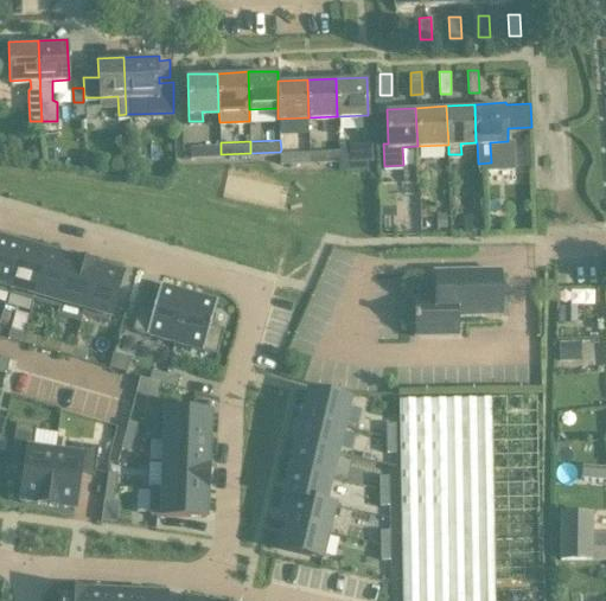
[(221,142),(190,144),(190,155),(221,154),(221,142)]
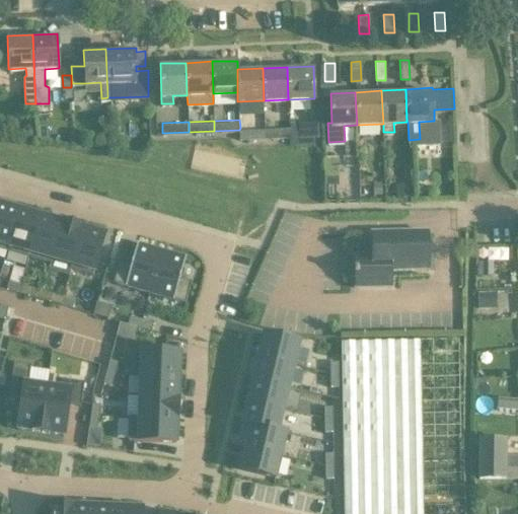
[(289,126),(265,127),(265,137),(290,136),(289,126)]
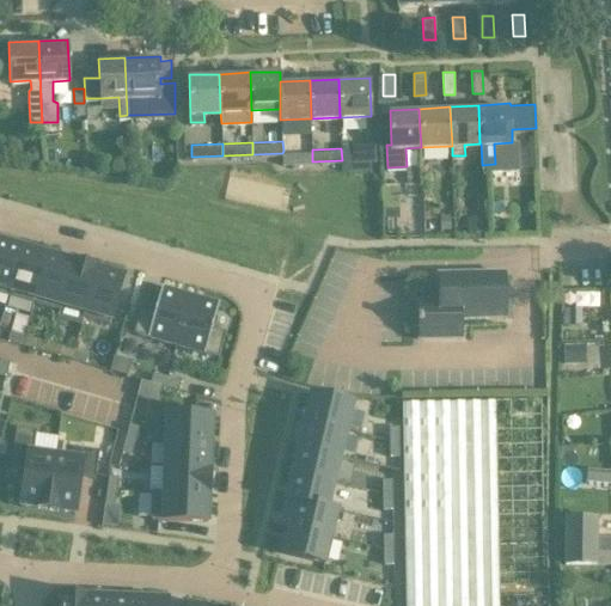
[(372,148),(341,148),(342,160),(373,160),(372,148)]
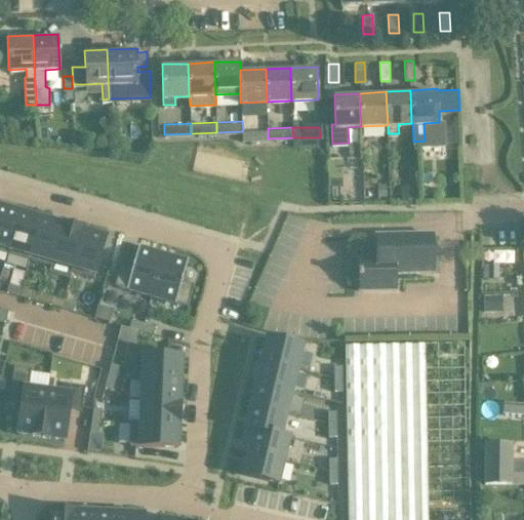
[(243,129),(242,131),(242,140),(268,138),(268,128),(243,129)]
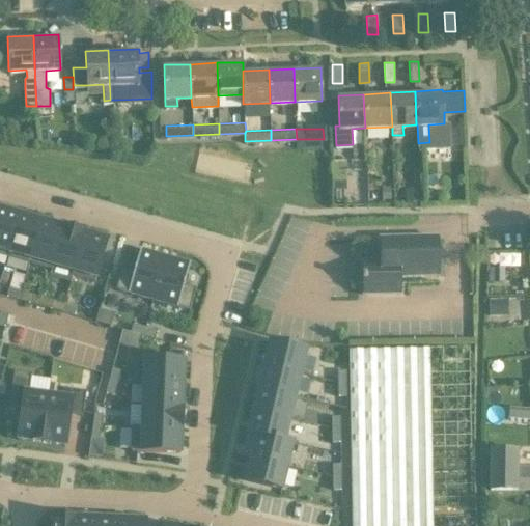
[(0,202),(0,250),(8,253),(21,209),(0,202)]
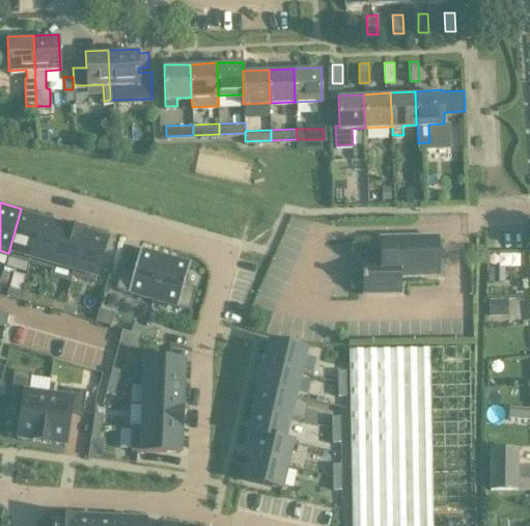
[(21,209),(8,253),(30,259),(43,215),(21,209)]
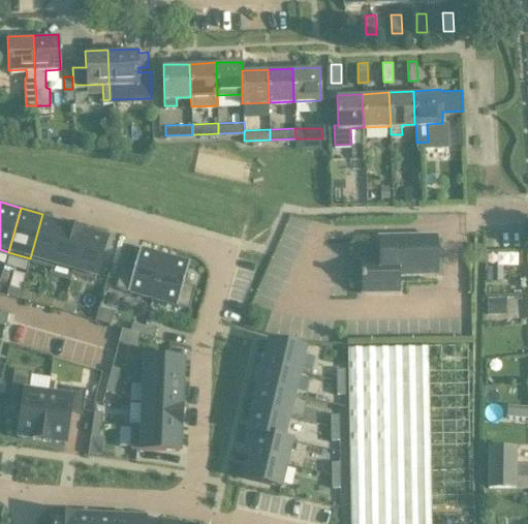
[(42,214),(30,258),(52,265),(53,259),(64,220),(42,214)]
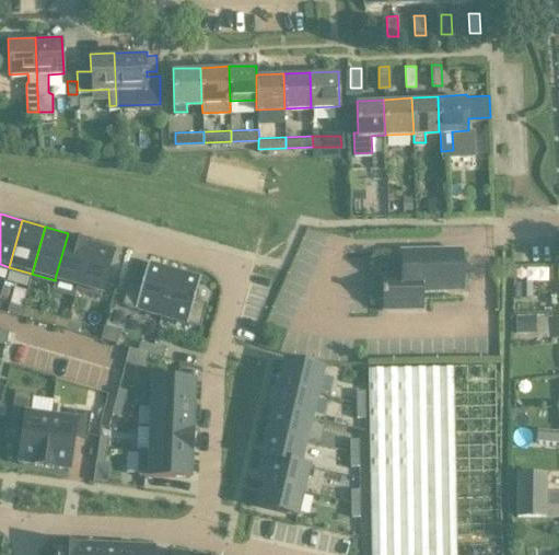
[(68,233),(56,275),(79,281),(90,240),(68,233)]
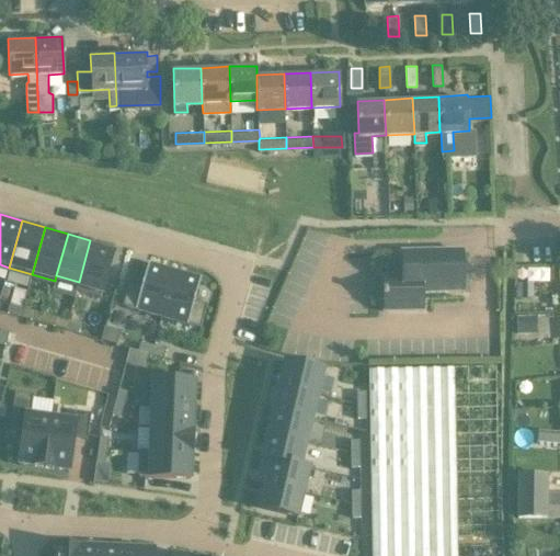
[(79,282),(78,287),(101,294),(114,248),(90,240),(79,282)]
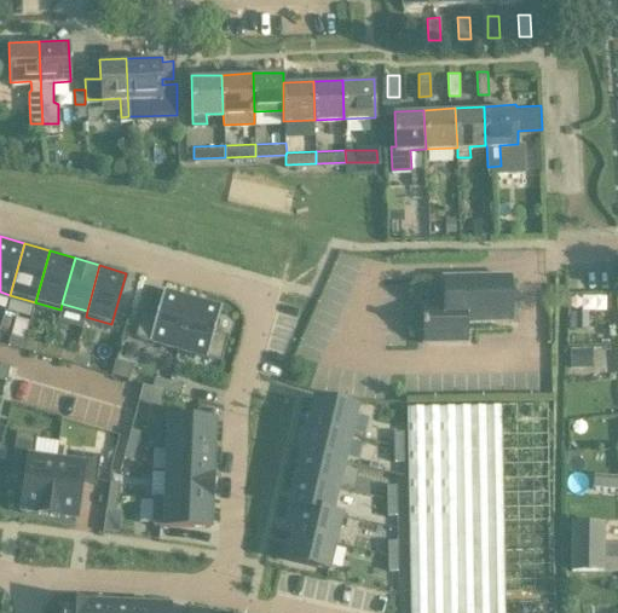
[(423,339),(467,339),(467,319),(513,319),(512,273),(443,273),(443,301),(422,301),(423,339)]
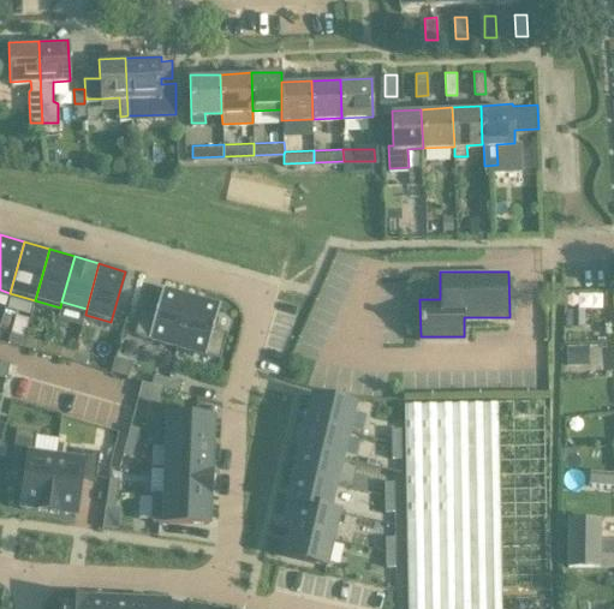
[(142,305),(135,330),(149,335),(178,344),(192,292),(164,284),(156,310),(142,305)]
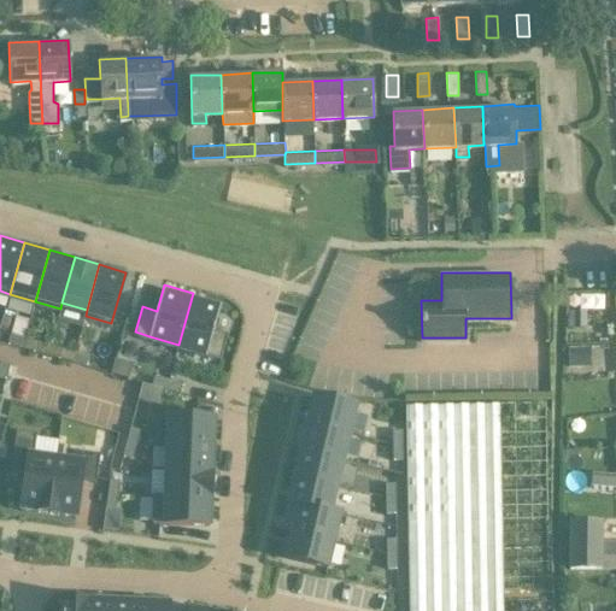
[(580,289),(581,309),(605,306),(604,287),(580,289)]
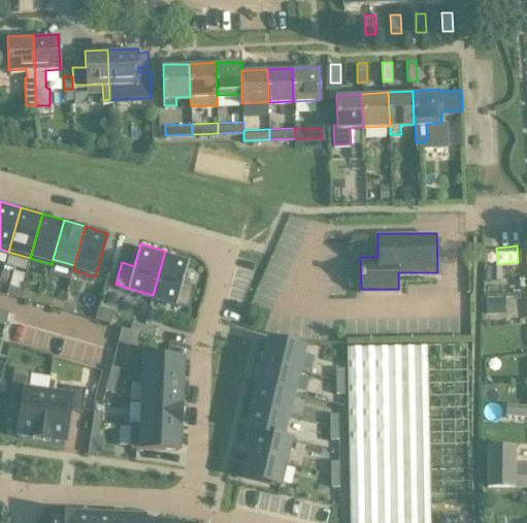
[(165,251),(153,295),(177,302),(189,305),(195,284),(184,280),(190,258),(165,251)]
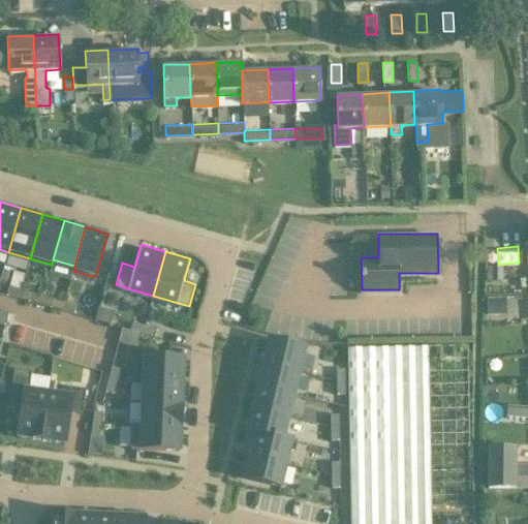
[(9,284),(7,293),(17,295),(20,296),(22,287),(9,284)]
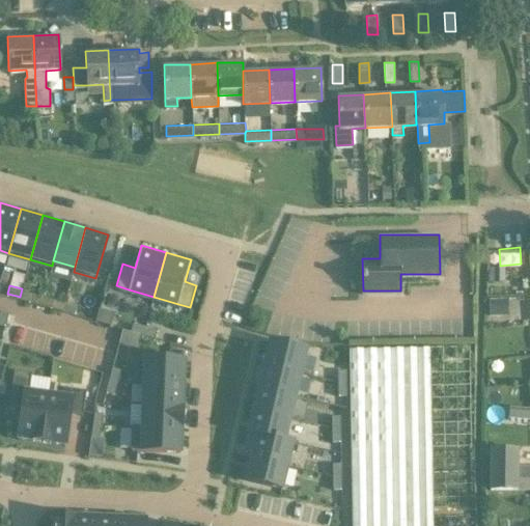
[(22,288),(20,297),(31,300),(33,293),(22,288)]
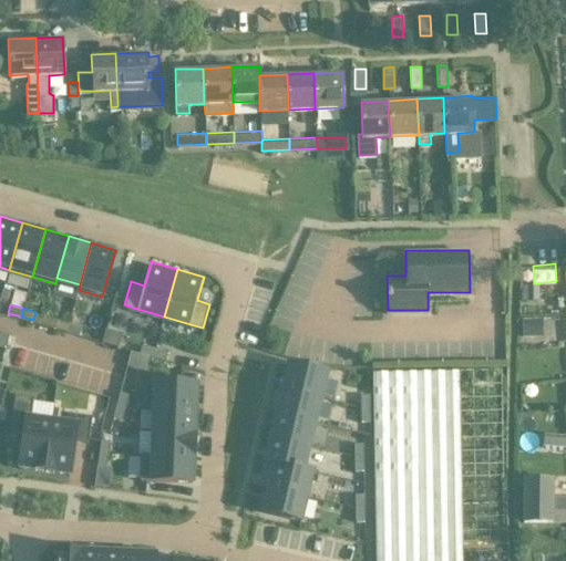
[(57,318),(54,325),(67,330),(69,321),(57,318)]
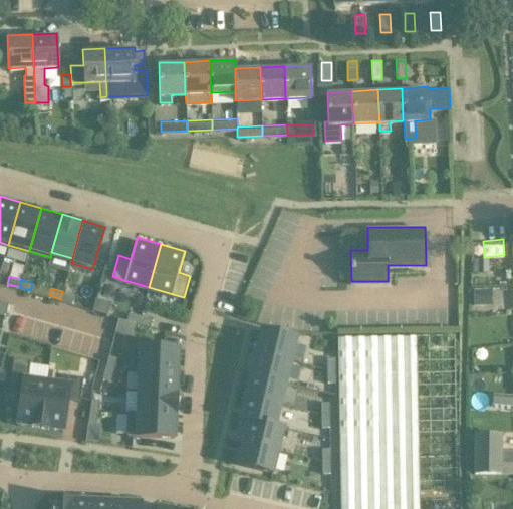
[(73,292),(64,290),(61,299),(70,302),(73,292)]
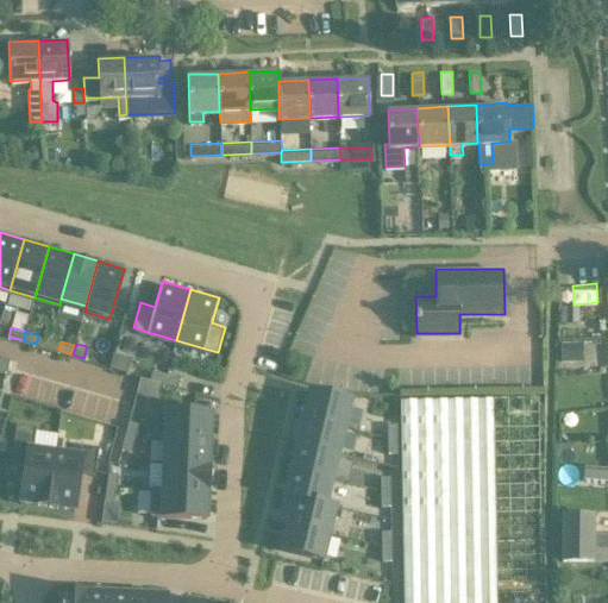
[(1,353),(0,360),(0,366),(8,369),(11,356),(1,353)]
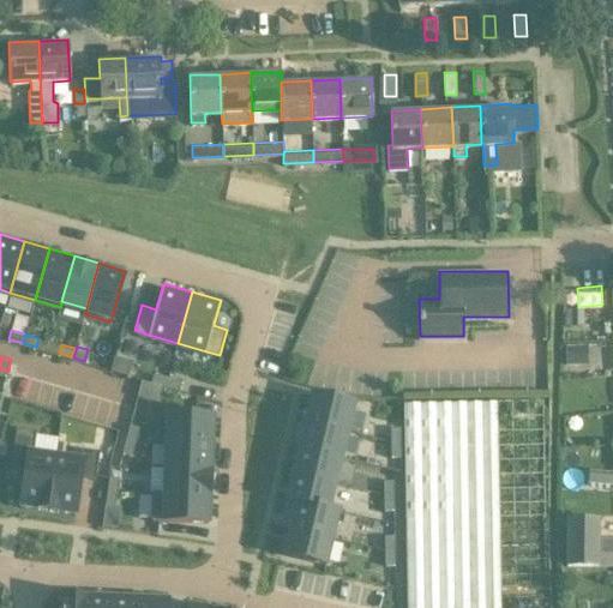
[(155,372),(152,380),(167,385),(169,375),(155,372)]
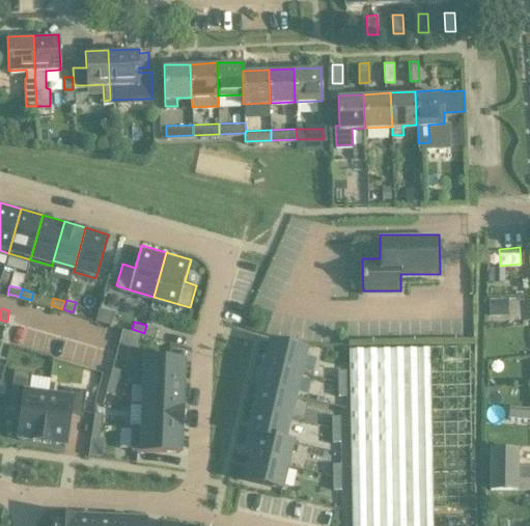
[(146,325),(144,333),(145,333),(156,336),(158,328),(146,325)]
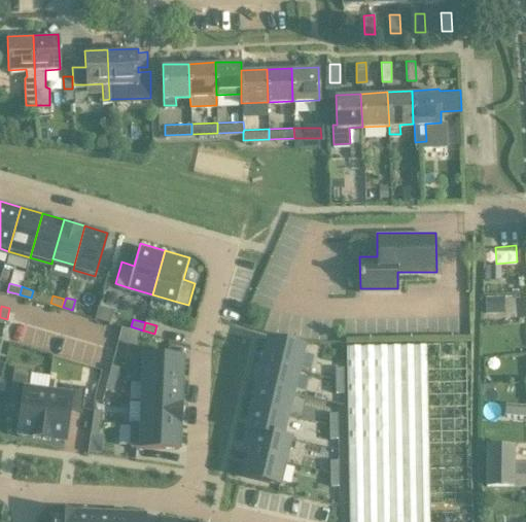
[(268,335),(263,357),(299,366),(305,343),(268,335)]
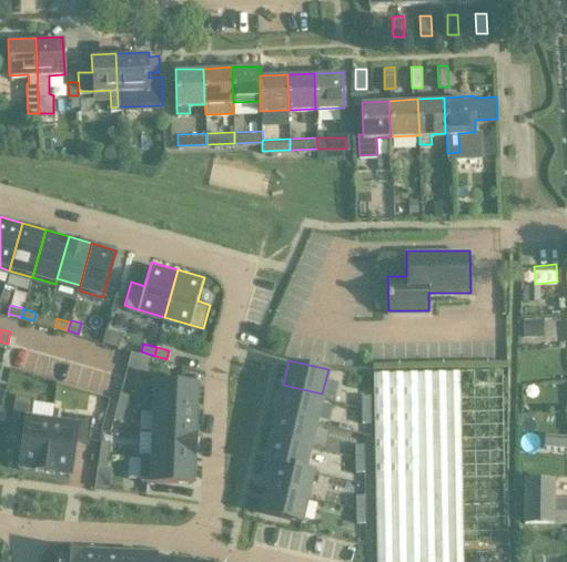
[(464,561),(464,552),(507,550),(504,474),(502,369),(373,371),(375,478),(375,561),(464,561)]
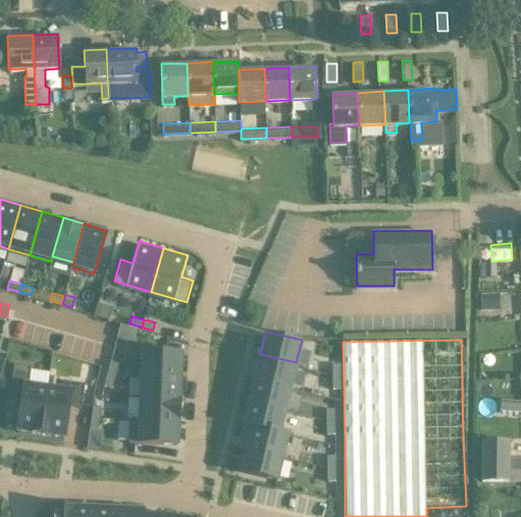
[(133,350),(132,373),(144,373),(180,375),(181,352),(145,350),(133,350)]
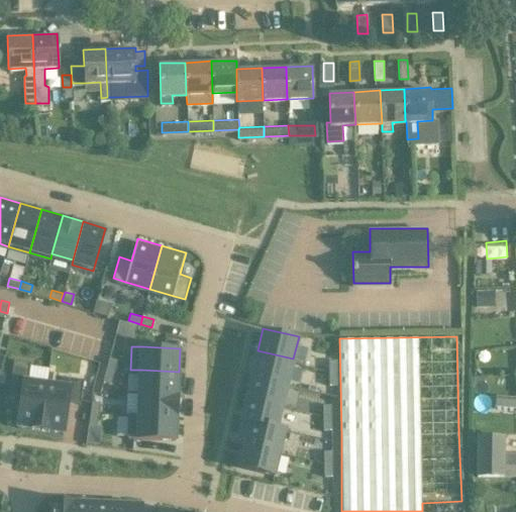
[(258,350),(252,373),(288,381),(293,359),(258,350)]
